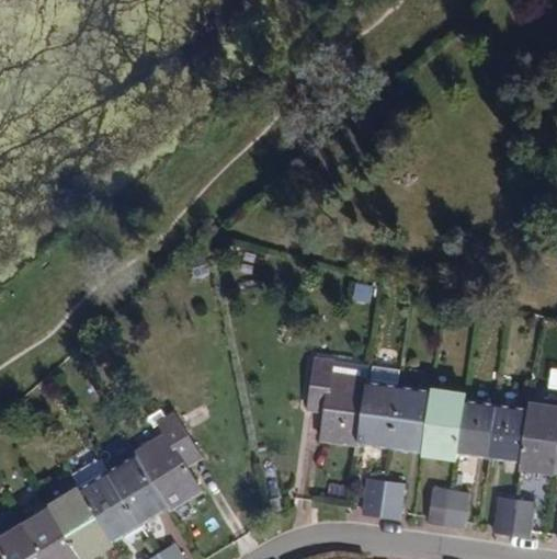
[(356,441),(365,380),(365,376),(330,372),(331,361),(311,357),(305,401),(322,403),(321,413),(317,438),(356,443),(356,441)]
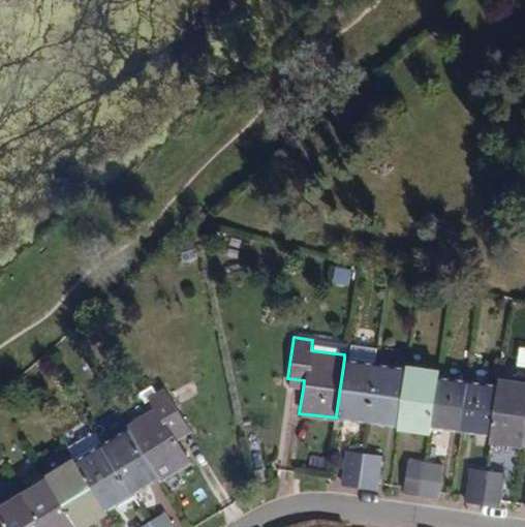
[(375,363),(344,359),(336,415),(367,420),(375,363)]
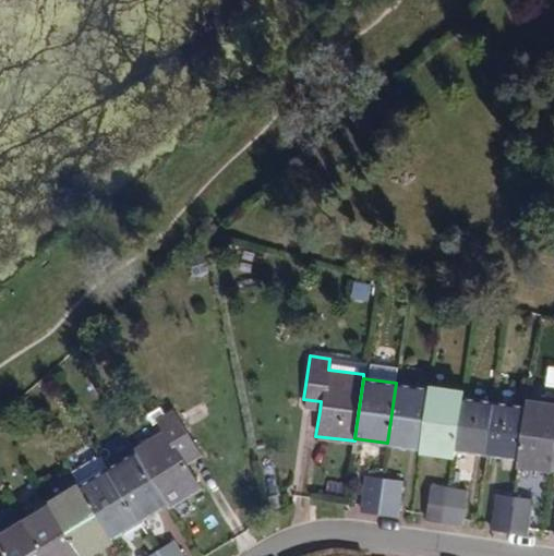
[(396,383),(387,443),(420,447),(430,387),(396,383)]
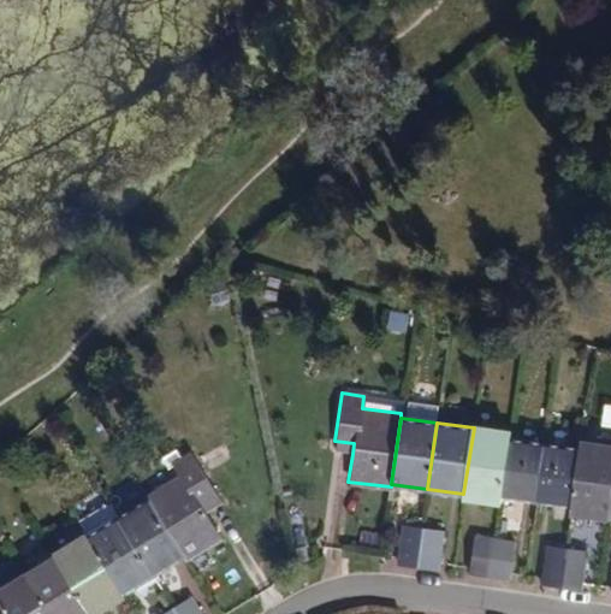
[(474,427),(463,494),(463,497),(499,502),(500,496),(509,437),(510,430),(474,425),(474,427)]
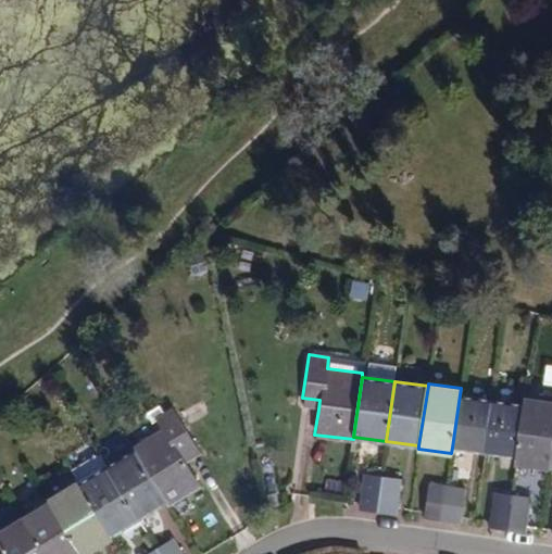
[(460,394),(452,448),(484,453),(492,399),(460,394)]
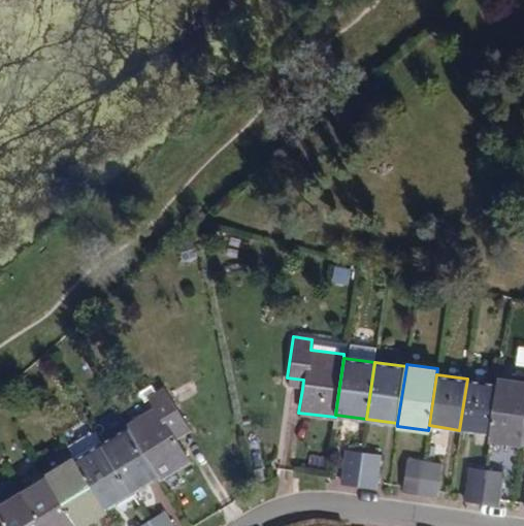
[(302,389),(303,380),(287,377),(286,376),(285,386),(302,389)]
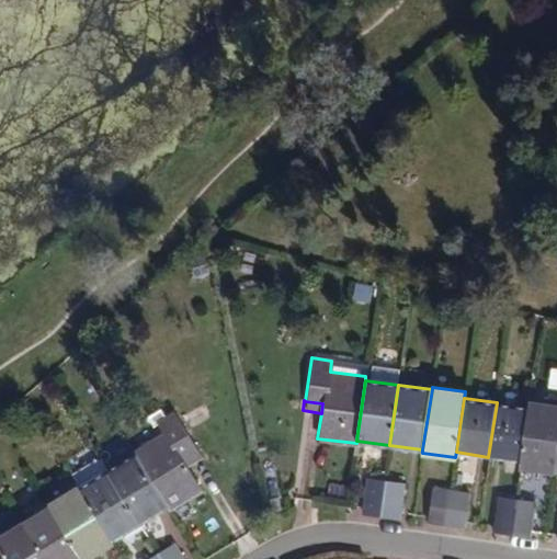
[(556,405),(529,400),(527,408),(520,461),(520,466),(552,471),(553,468),(556,436),(556,405)]
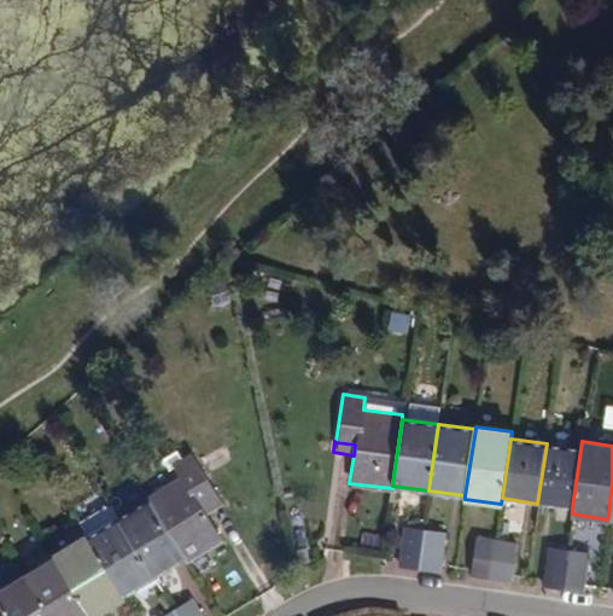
[(537,504),(572,509),(581,449),(547,443),(537,504)]
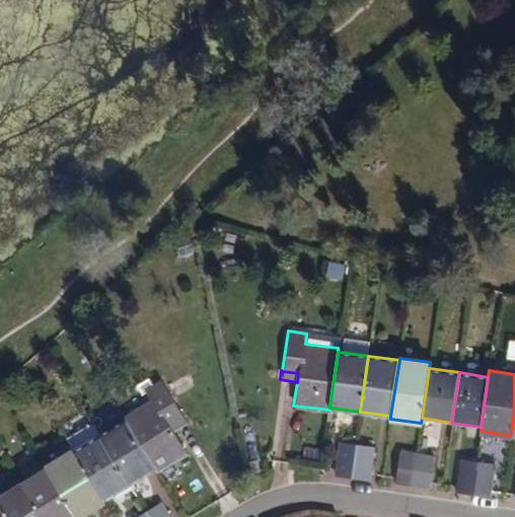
[(124,420),(152,467),(153,469),(182,451),(172,434),(167,426),(180,418),(158,381),(143,390),(148,400),(122,417),(124,420)]
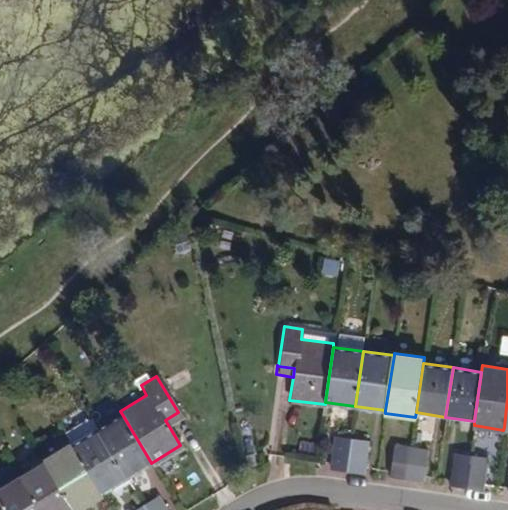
[(165,420),(170,428),(184,420),(179,412),(178,412),(165,420)]
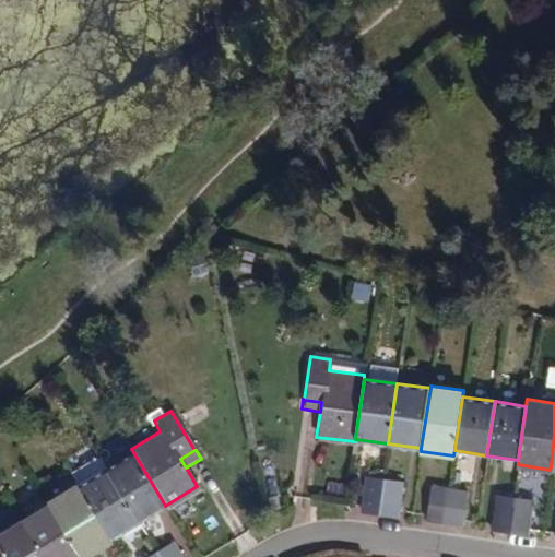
[(105,470),(136,522),(164,504),(133,452),(105,470)]
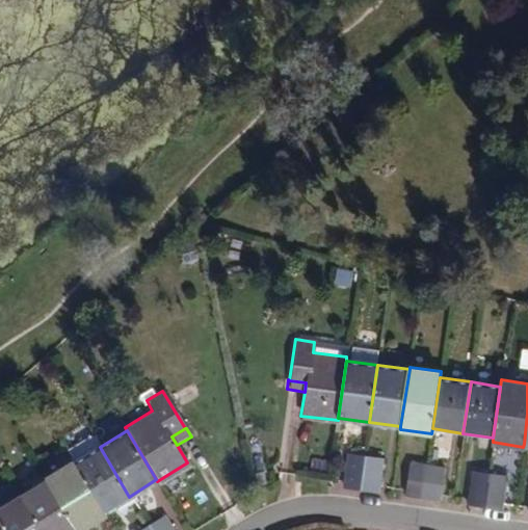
[(129,497),(100,447),(73,464),(103,512),(129,497)]
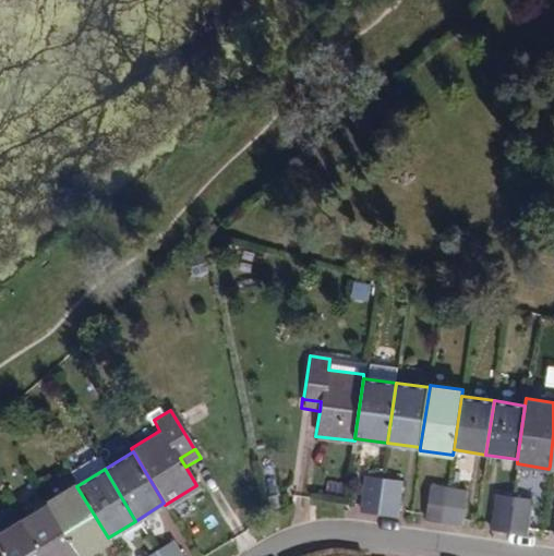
[(359,509),(377,511),(383,478),(364,475),(359,509)]
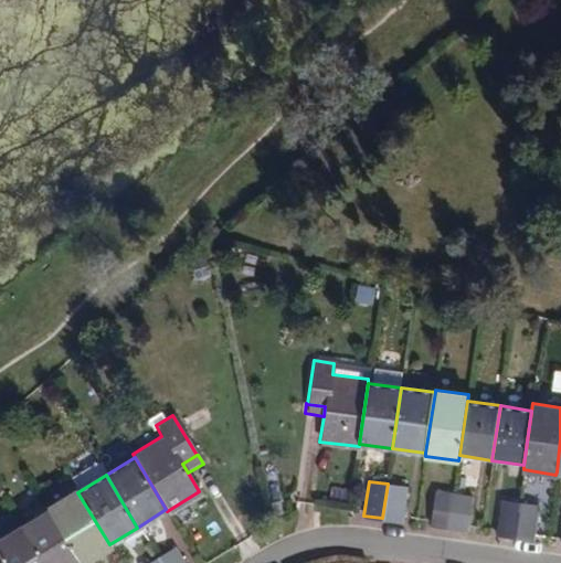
[(388,484),(382,518),(400,521),(405,486),(388,484)]
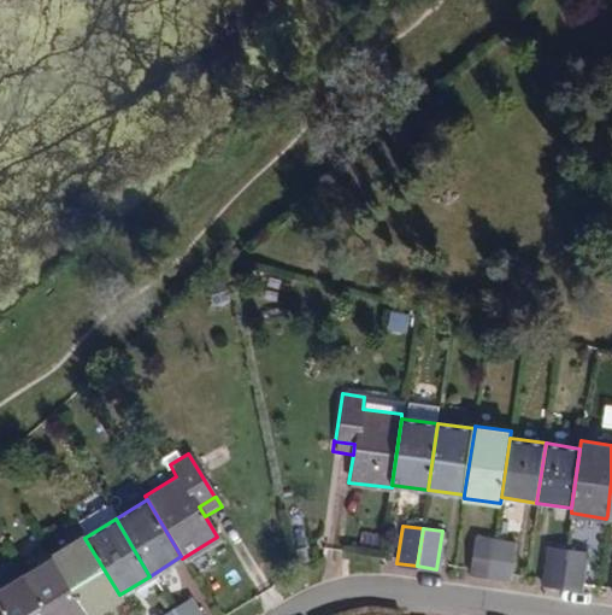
[(54,557),(88,613),(89,614),(92,614),(121,596),(119,595),(84,538),(83,534),(52,554),(54,557)]
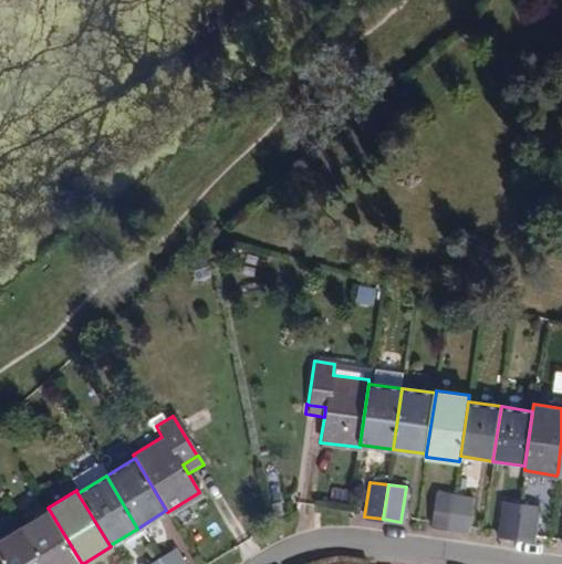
[(448,529),(454,494),(436,491),(430,525),(448,529)]
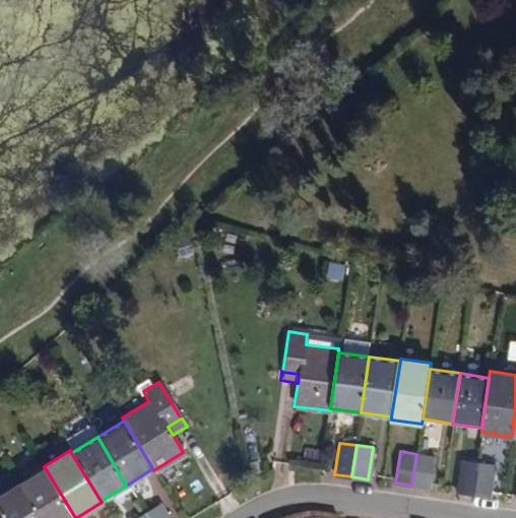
[(416,454),(411,486),(429,488),(433,456),(416,454)]
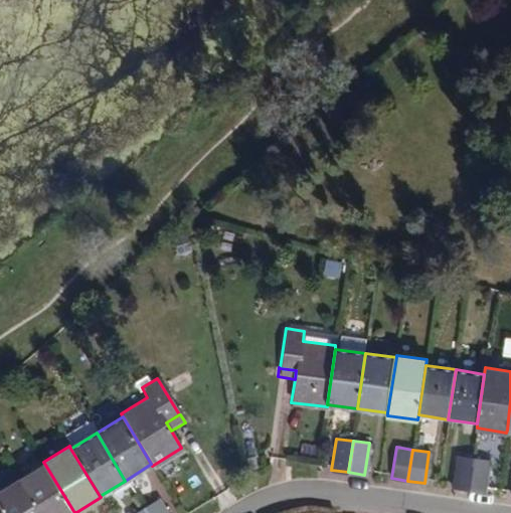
[(451,486),(468,489),(472,458),(456,456),(451,486)]
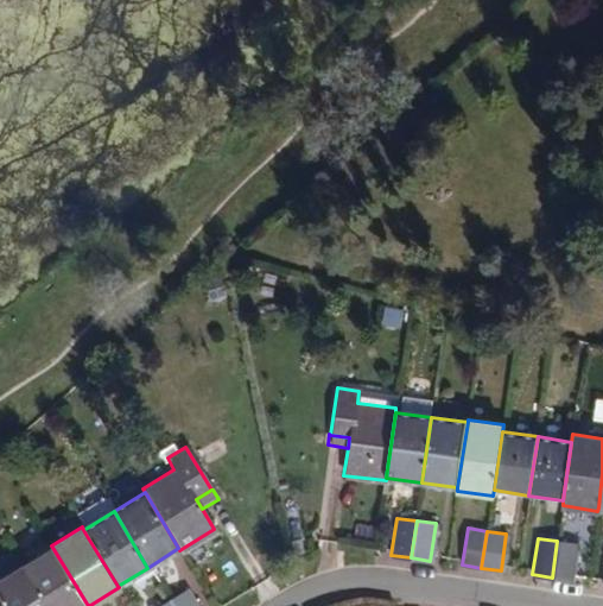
[(557,541),(552,578),(571,580),(576,544),(557,541)]
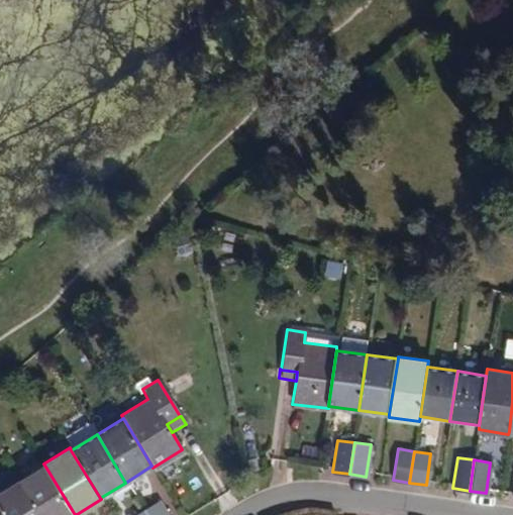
[(71,514),(74,513),(45,467),(19,483),(38,514),(71,514)]
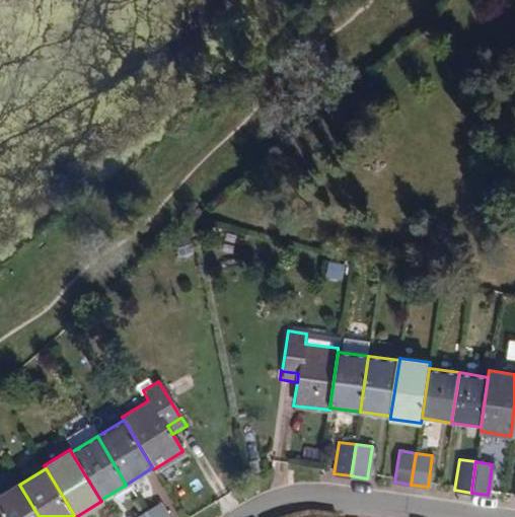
[(39,516),(19,485),(0,496),(0,508),(5,516),(39,516)]
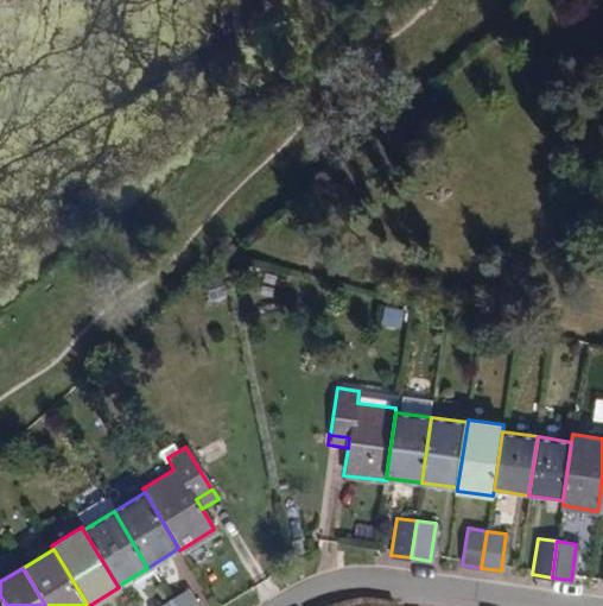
[(166,599),(171,605),(194,605),(184,588),(166,599)]
